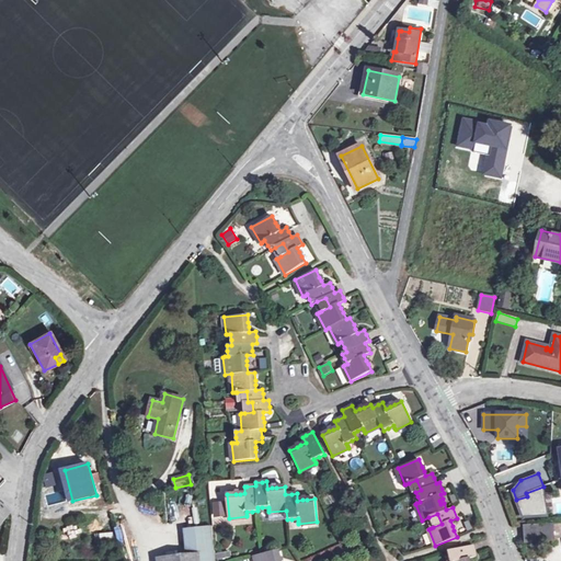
[(523,517),(548,516),(544,487),(526,493),(527,496),(516,500),(523,517)]
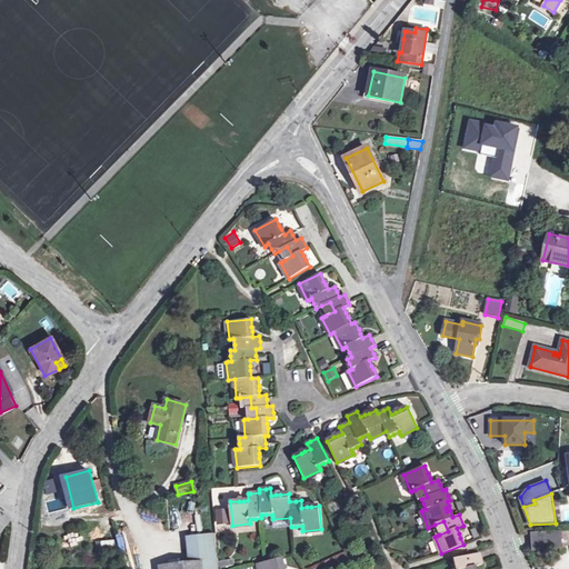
[(0,529),(9,519),(0,510),(0,529)]
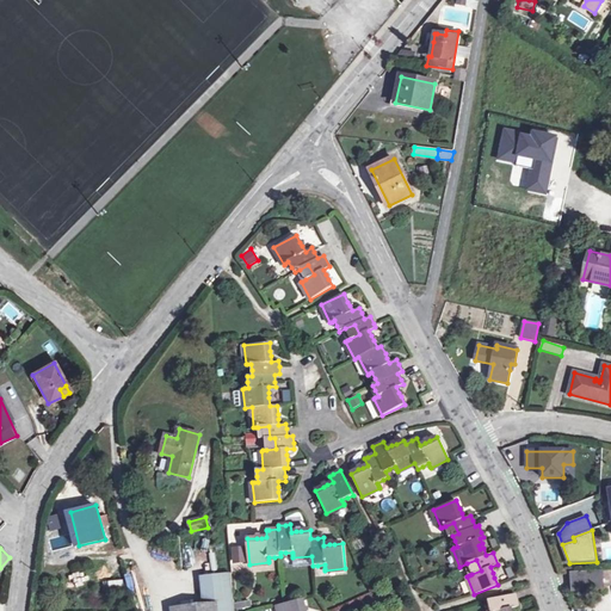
[(610,569),(569,573),(572,592),(604,590),(604,586),(610,585),(610,569)]
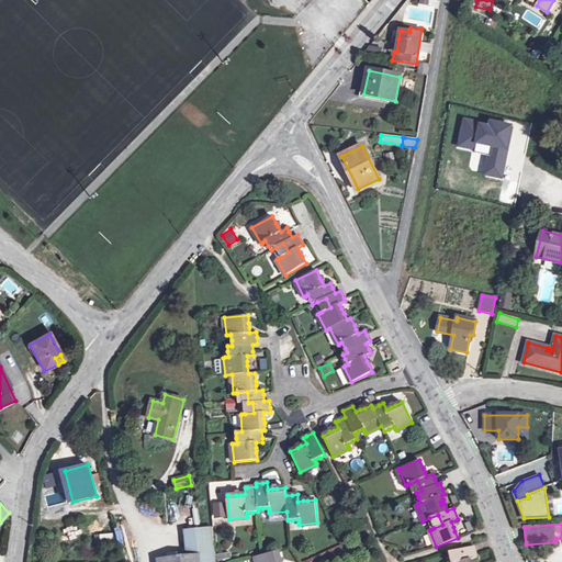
[(189,557),(214,553),(212,527),(187,530),(189,557)]
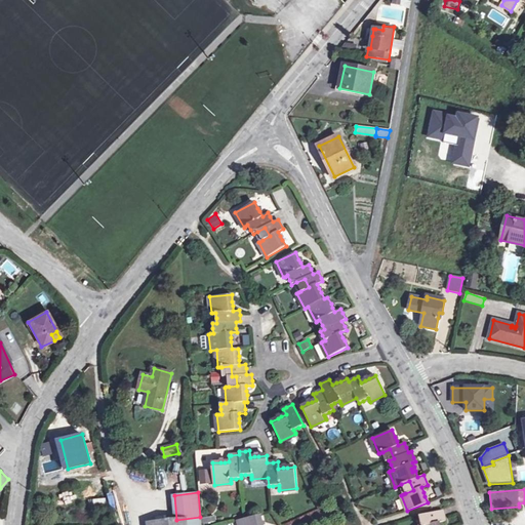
[(439,524),(439,522),(445,521),(444,517),(443,510),(419,516),(420,520),(421,524),(439,524)]
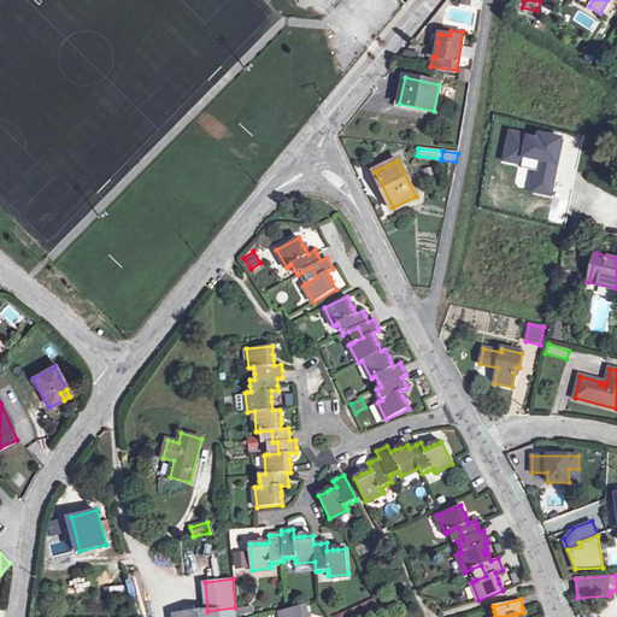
[(307,616),(307,613),(306,605),(287,610),(281,611),(282,616),(307,616)]
